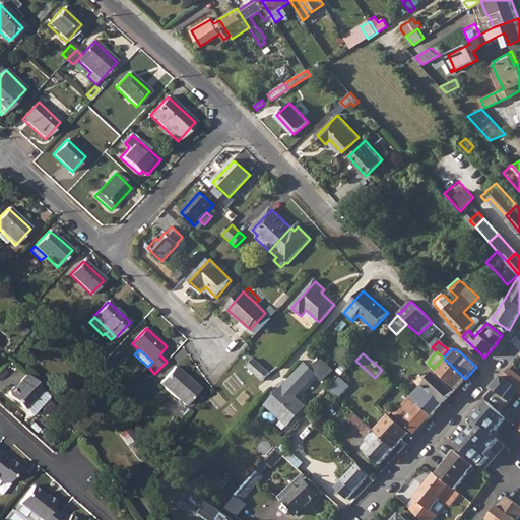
[(443,358),(434,369),(456,389),(465,379),(443,358)]
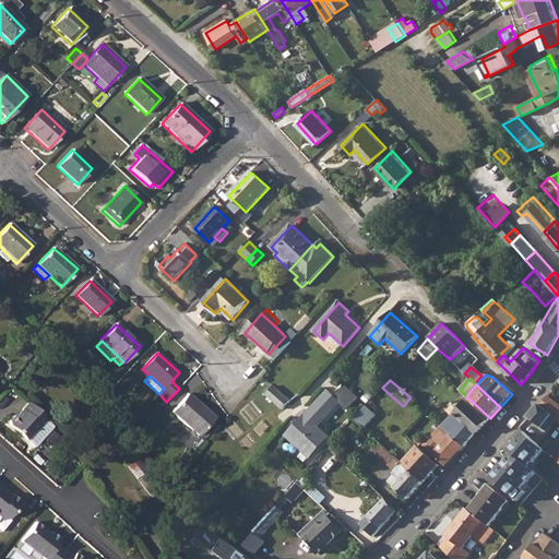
[(274,387),(266,394),(284,409),(290,402),(274,387)]
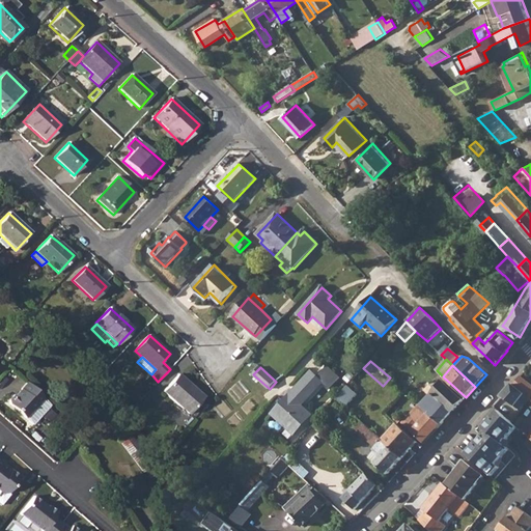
[(332,392),(342,380),(329,368),(318,380),(322,382),(332,392)]
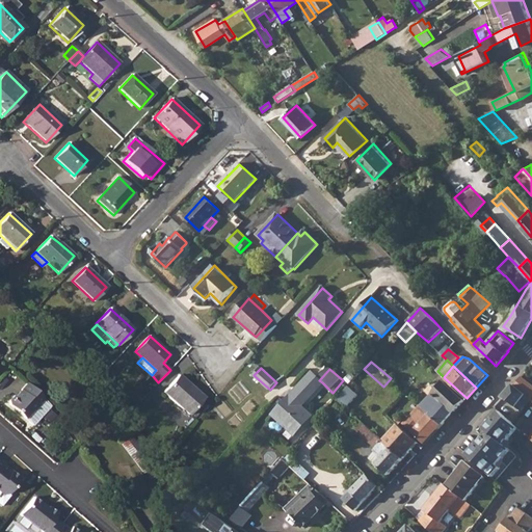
[(311,373),(273,415),(295,435),(312,417),(300,407),(322,382),(319,380),(311,373)]
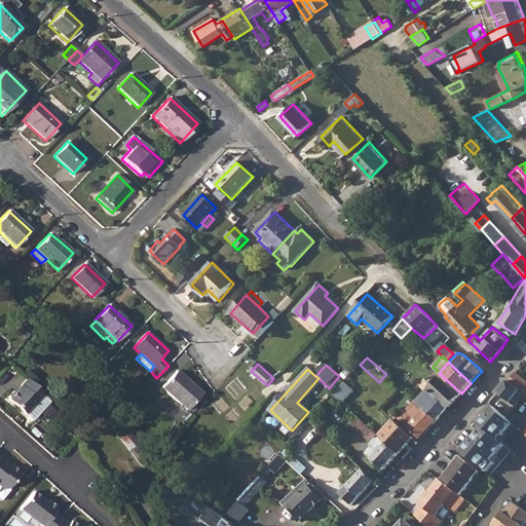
[(178,372),(162,388),(186,411),(201,393),(178,372)]
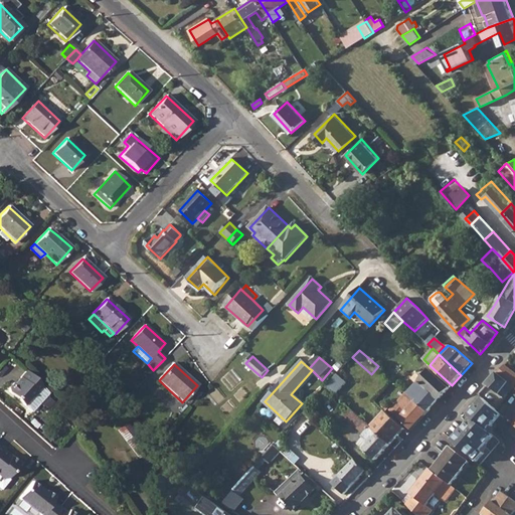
[(514,371),(506,364),(498,372),(513,384),(514,385),(514,371)]
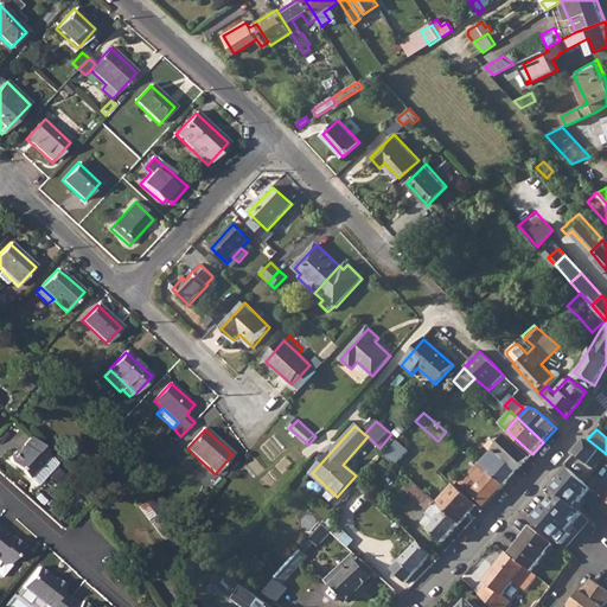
[(506,435),(481,465),(505,485),(530,458),(506,435)]
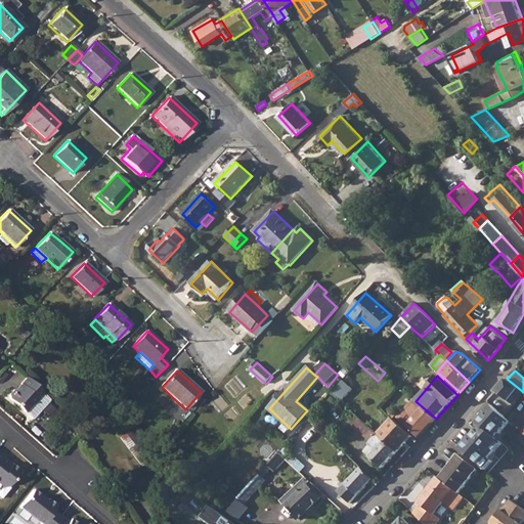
[(36,385),(28,377),(20,384),(17,389),(13,389),(8,395),(9,398),(25,412),(42,392),(36,385)]
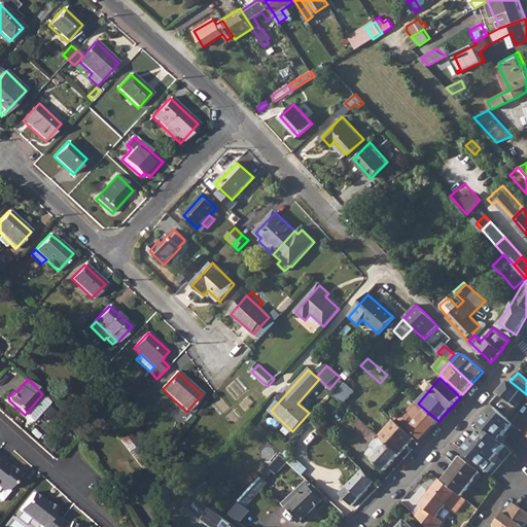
[(510,381),(499,393),(515,406),(513,408),(516,410),(524,399),(521,397),(525,393),(510,381)]
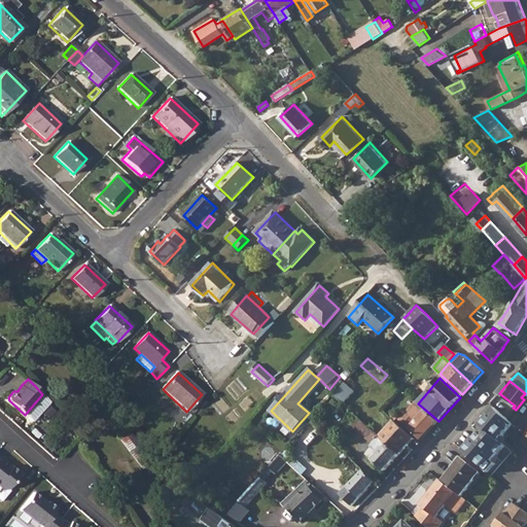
[(346,382),(336,395),(347,403),(357,390),(346,382)]
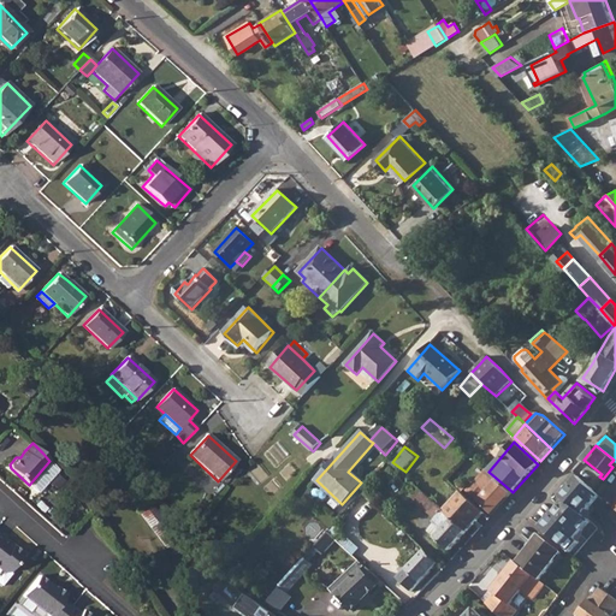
[(485,492),(478,501),(493,514),(513,492),(489,472),(477,484),(485,492)]
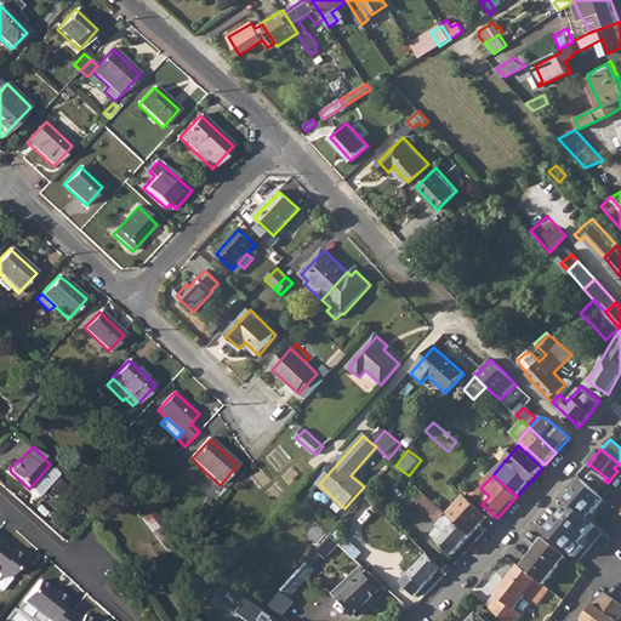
[(607,500),(585,480),(567,501),(571,505),(582,494),(590,501),(586,503),(597,513),(607,500)]
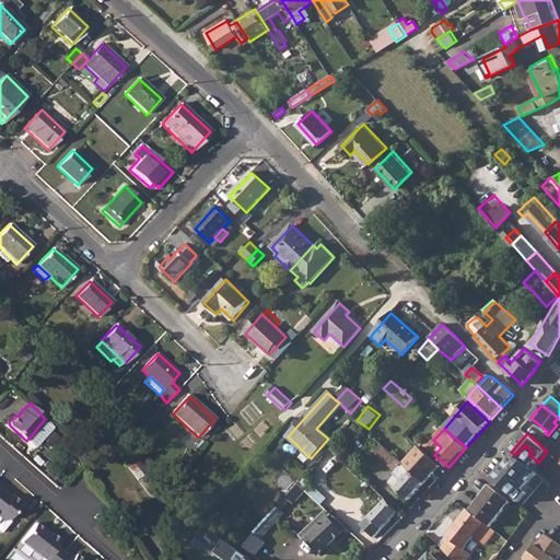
[(559,439),(550,453),(557,458),(559,454),(559,439)]
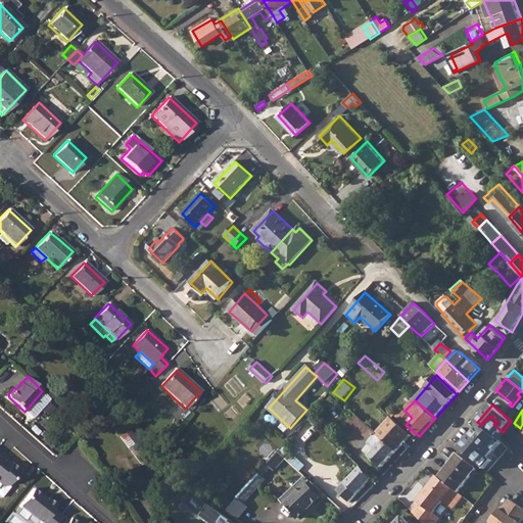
[(412,418),(405,411),(397,418),(406,425),(412,418)]
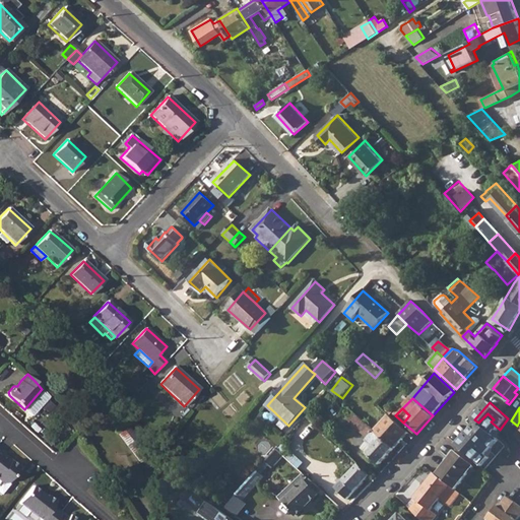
[(376,432),(354,412),(347,420),(368,439),(367,441),(367,442),(373,448),(367,454),(379,465),(394,449),(376,432)]
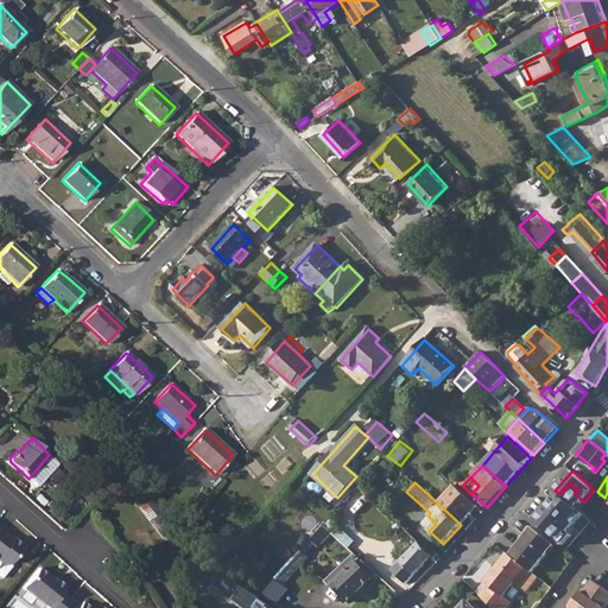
[(549,505),(536,519),(539,523),(558,540),(564,545),(572,536),(569,532),(584,514),(577,508),(584,502),(574,493),(577,491),(570,483),(559,494),(550,505),(549,505)]
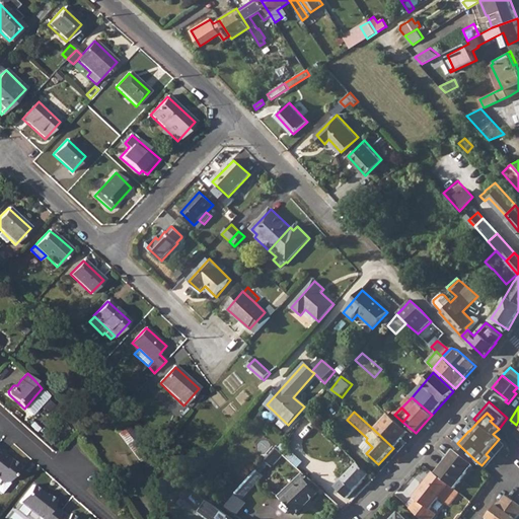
[(389,415),(375,431),(393,448),(408,432),(389,415)]
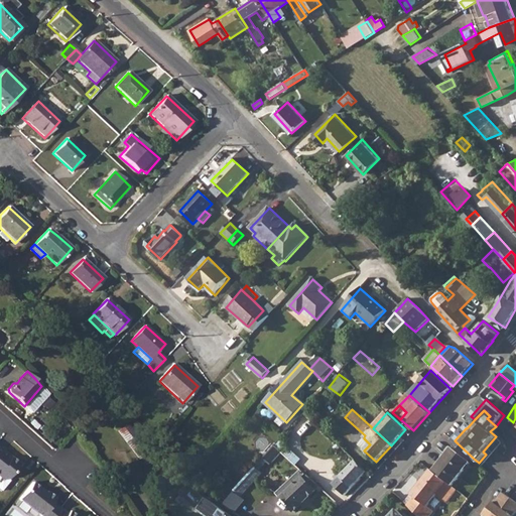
[(127,424),(118,430),(139,458),(148,450),(127,424)]
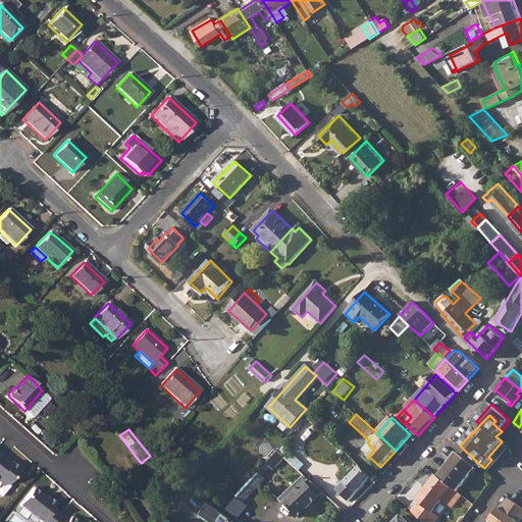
[(368,444),(362,451),(368,456),(374,450),(368,444)]
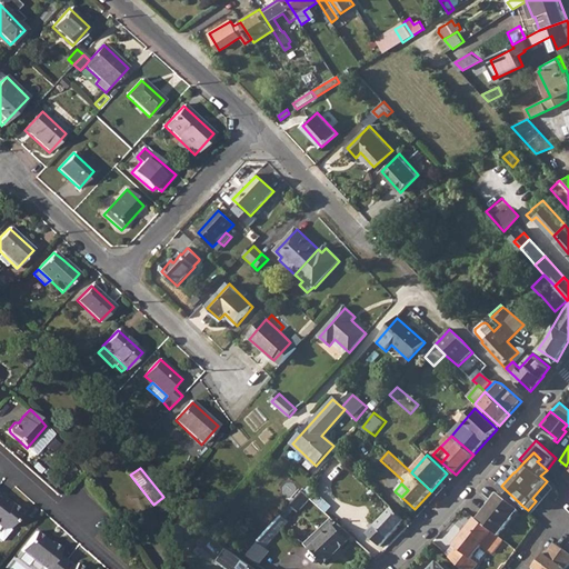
[(500,495),(519,509),(522,506),(505,489),(500,495)]
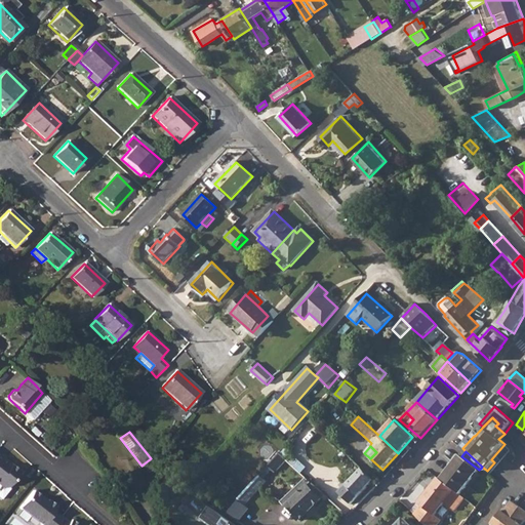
[(5,457),(0,453),(0,486),(2,488),(7,488),(8,486),(19,472),(7,462),(6,463),(2,460),(5,457)]
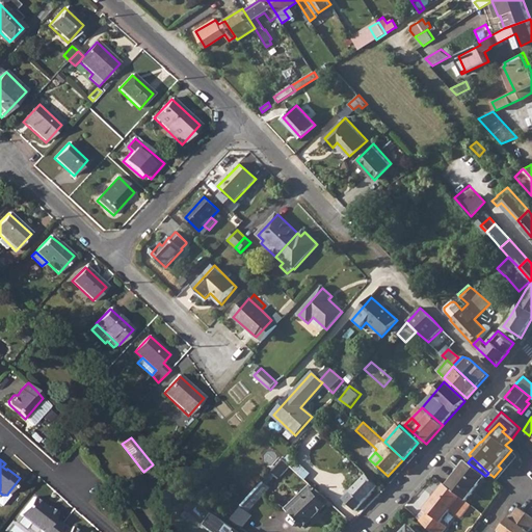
[(284,459),(264,481),(268,484),(276,476),(278,479),(290,466),(284,459)]
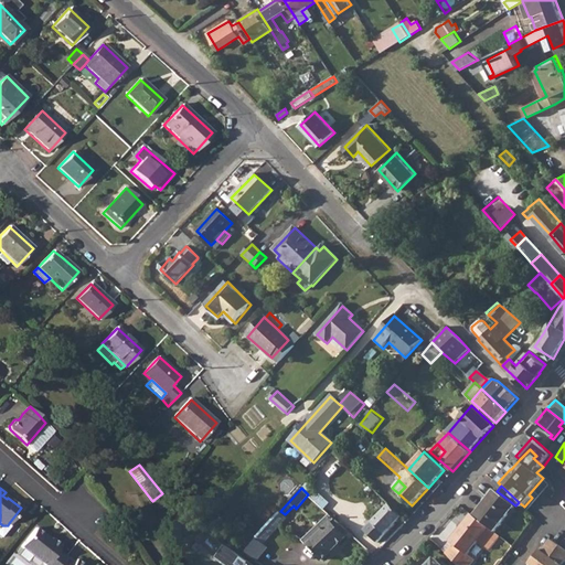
[(496,490),(475,516),(489,526),(496,532),(515,505),(497,491),(496,490)]
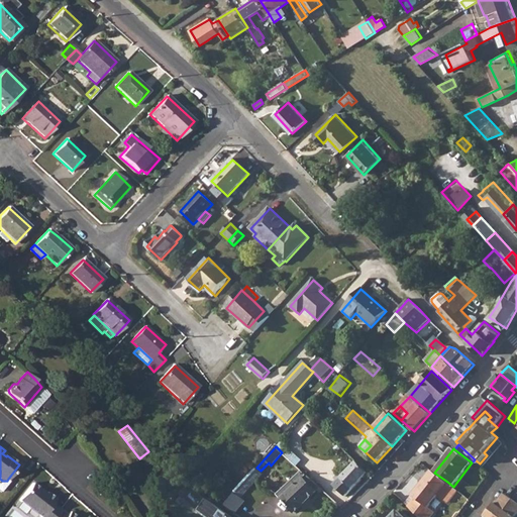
[(368,473),(355,461),(334,484),(344,493),(350,488),(352,490),(368,473)]
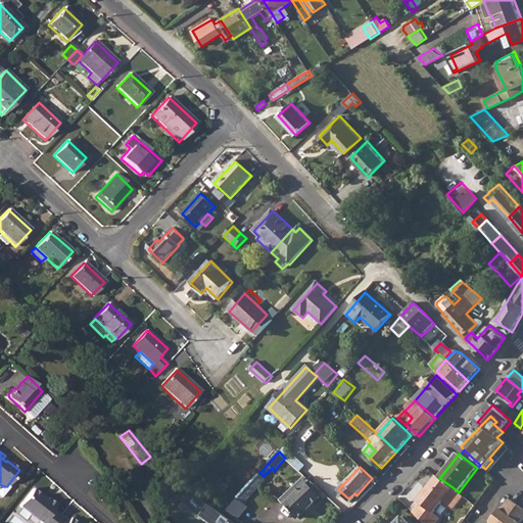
[(259,473),(238,496),(245,504),(267,479),(264,476),(259,473)]
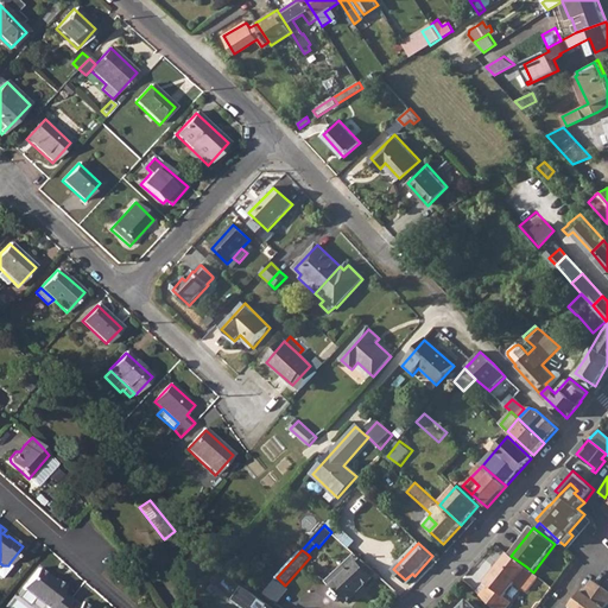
[(377,572),(356,553),(327,582),(347,602),(373,578),(372,577),(377,572)]
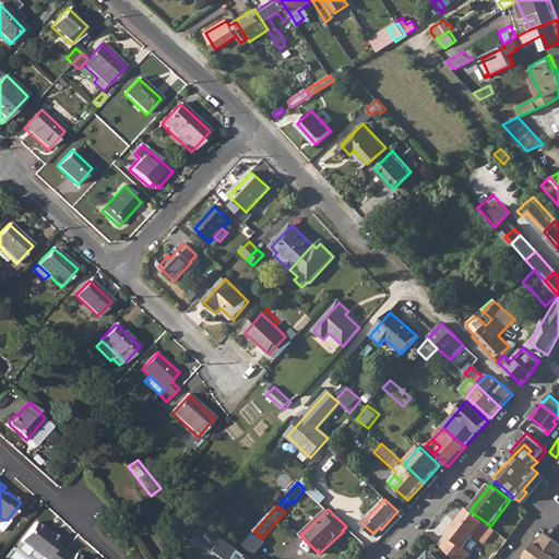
[(470,511),(468,509),(448,536),(450,538),(442,547),(454,558),(465,558),(471,554),(463,548),(474,535),(485,544),(495,530),(490,526),(484,521),(470,511)]
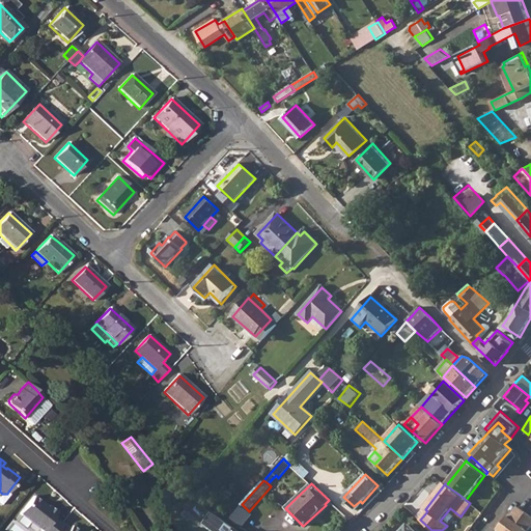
[(180,491),(173,499),(178,504),(186,496),(180,491)]
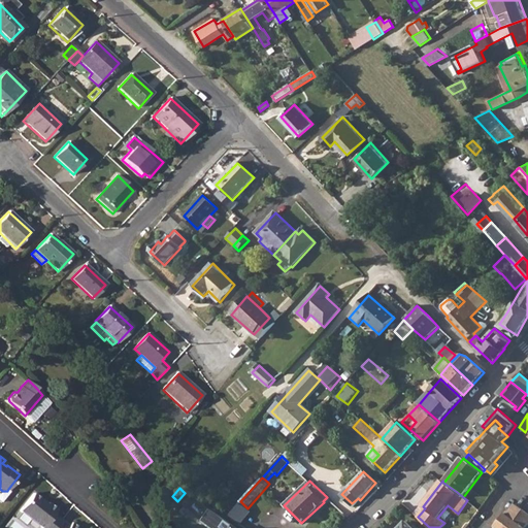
[(8,489),(7,491),(2,491),(0,489),(0,499),(2,501),(10,491),(8,489)]
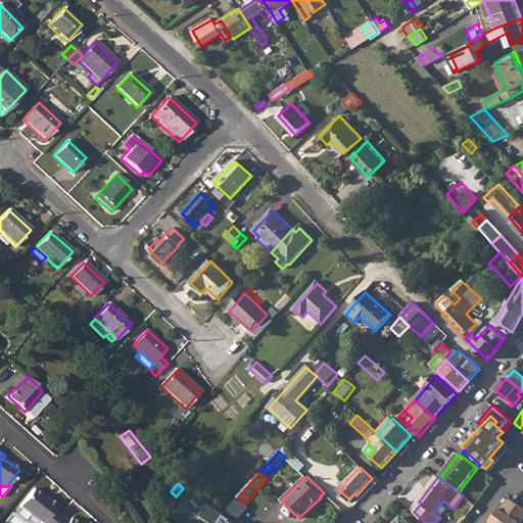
[(54,522),(61,515),(54,509),(57,504),(49,497),(46,500),(42,496),(42,495),(34,488),(19,505),(42,522),(41,522),(54,522)]
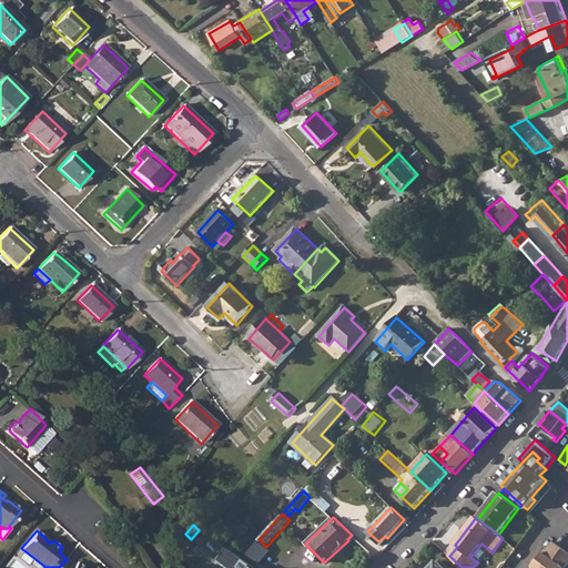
[(204,547),(223,557),(229,547),(210,537),(204,547)]
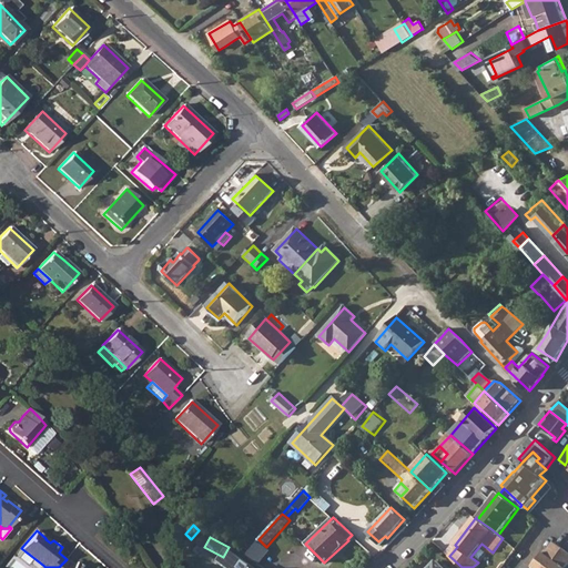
[(256,541),(245,555),(259,565),(269,551),(256,541)]
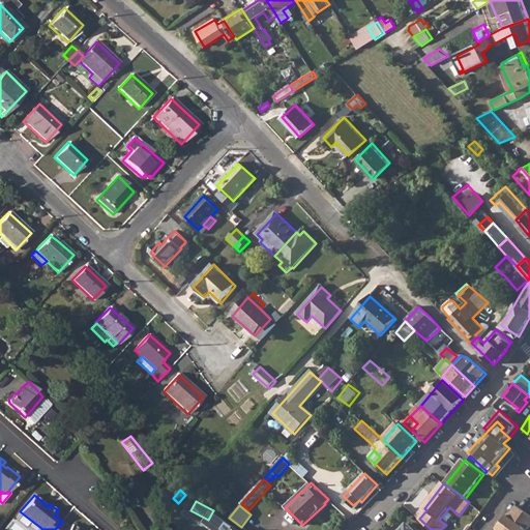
[(525,529),(529,524),(529,519),(516,507),(509,514),(506,518),(504,517),(494,529),(525,529)]
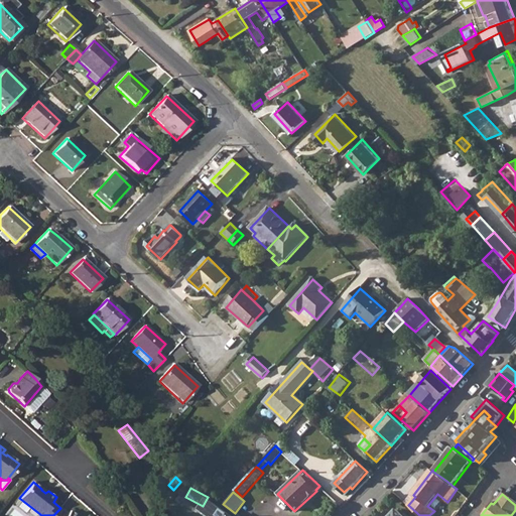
[(231,515),(208,499),(200,511),(206,515),(231,515)]
